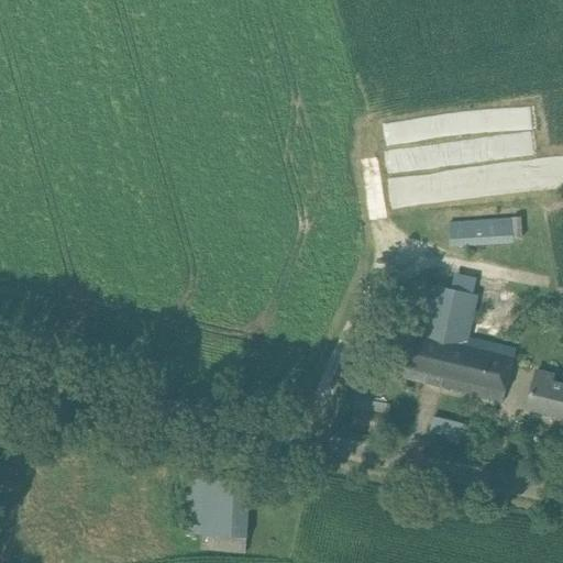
[(522,239),(521,217),(451,222),(451,249),(514,243),(512,239),(522,239)]
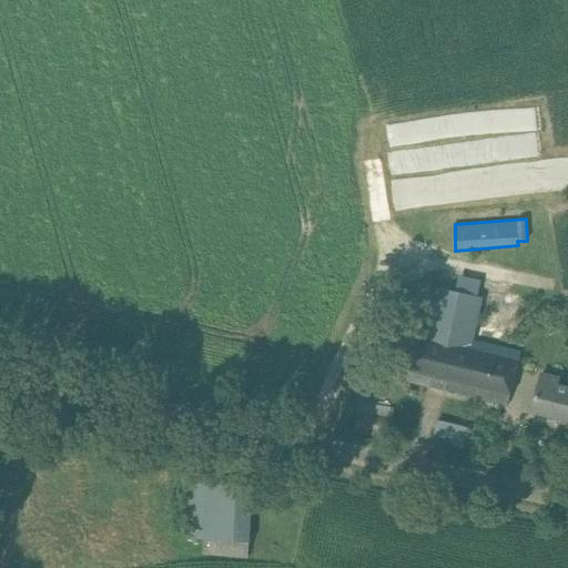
[(411,327),(398,378),(507,406),(520,351),(472,338),(482,297),(436,285),(425,331),(411,327)]
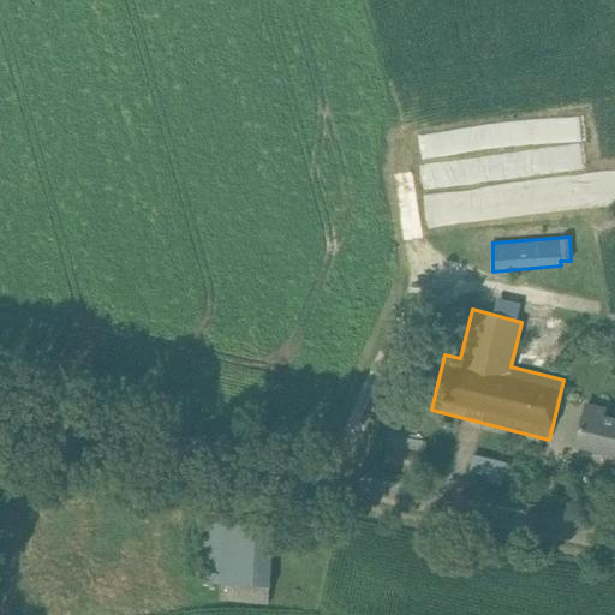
[(575,446),(614,455),(614,417),(603,415),(605,406),(587,401),(575,446)]
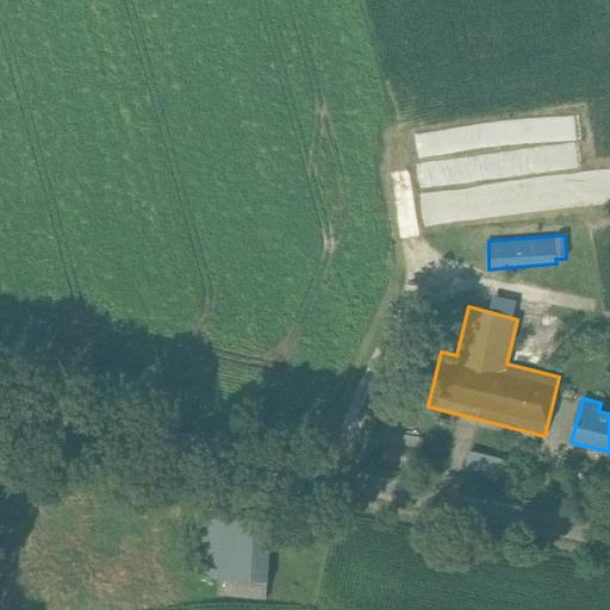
[(386,434),(383,460),(421,466),(423,449),(421,449),(422,439),(414,437),(415,427),(402,424),(400,435),(386,434)]
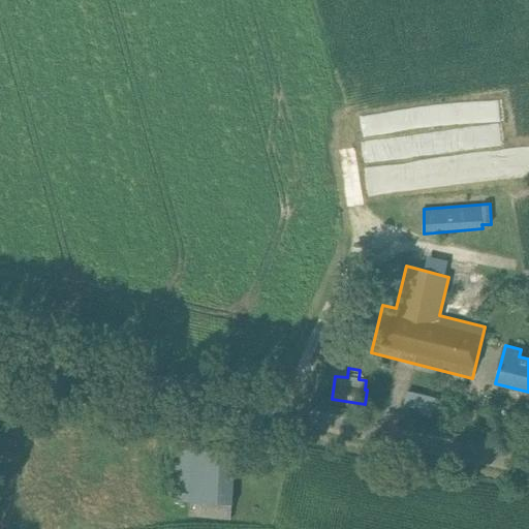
[(407,393),(403,409),(431,416),(435,399),(407,393)]
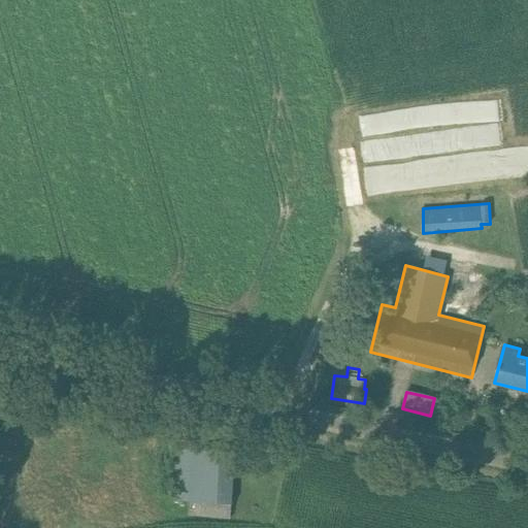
[(176,449),(172,500),(190,501),(189,516),(230,518),(232,484),(233,450),(176,449)]
